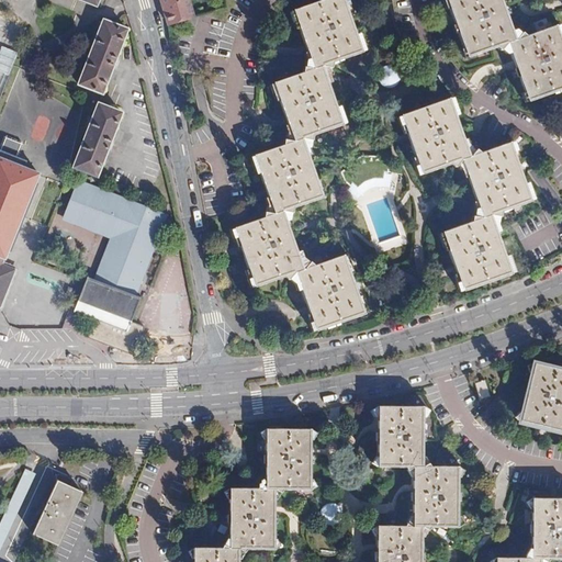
[(161,0),(169,24),(180,21),(194,17),(189,0),(161,0)]
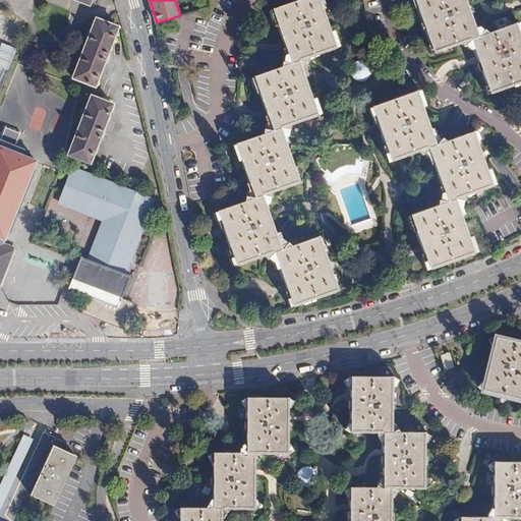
[(293,63),(301,60),(338,48),(321,0),(299,0),(274,9),(293,63)]
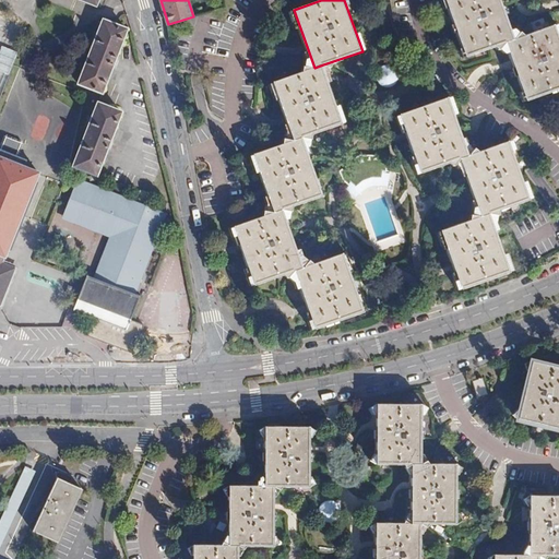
[(501,0),(445,0),(466,57),(507,44),(515,39),(501,0)]
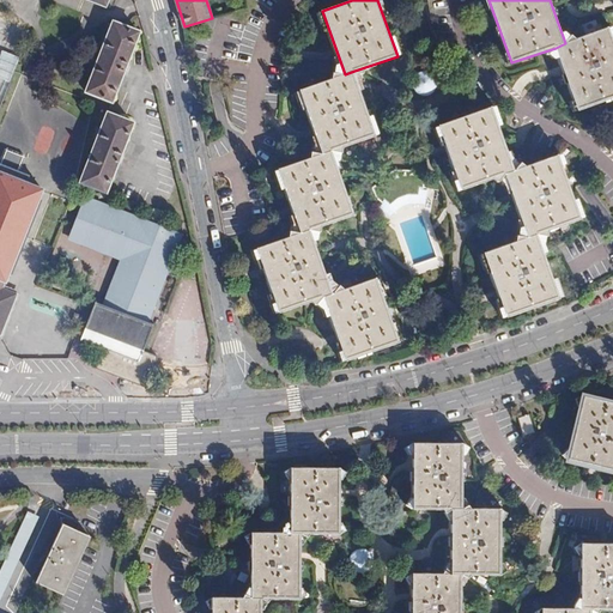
[(196,23),(184,26),(187,38),(200,36),(196,23)]
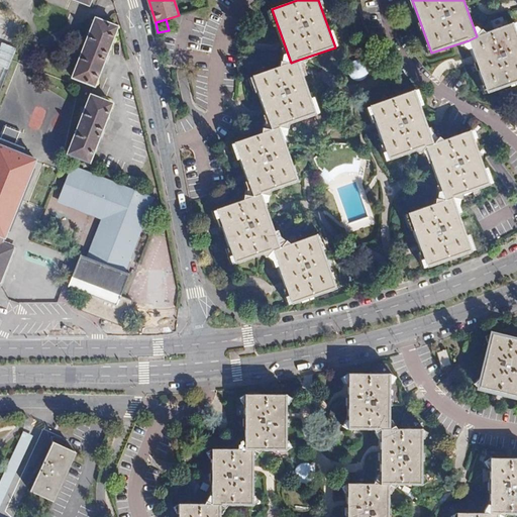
[(116,29),(95,20),(73,79),(94,88),(116,29)]
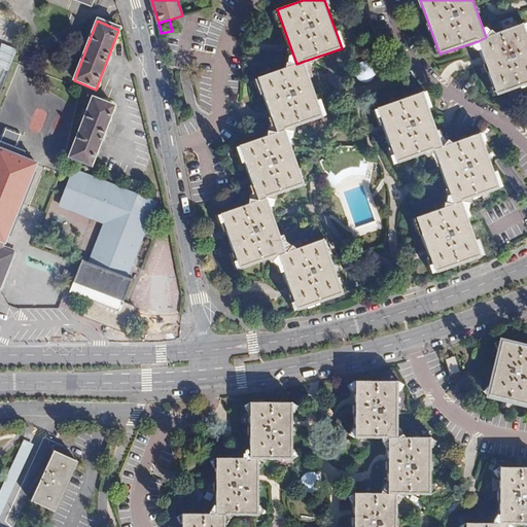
[(486,37),(478,41),(497,95),(526,83),(526,35),(523,25),(486,37)]
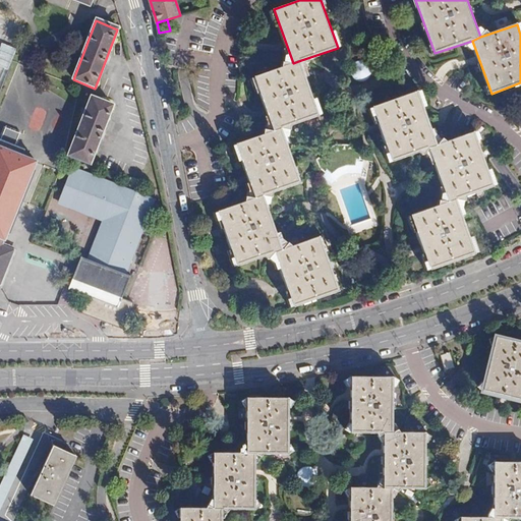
[(384,56),(375,59),(380,70),(388,67),(384,56)]
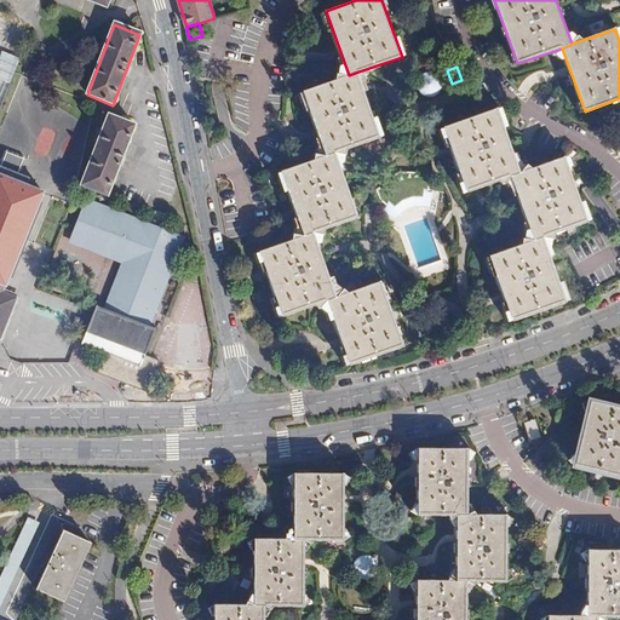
[(359,72),(349,75),(304,91),(326,155),(336,151),(380,136),(359,72)]
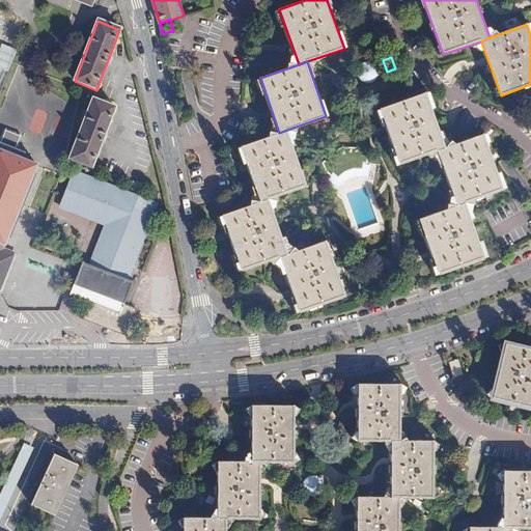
[(438,151),(446,149),(426,92),(380,109),(399,165),(438,151)]
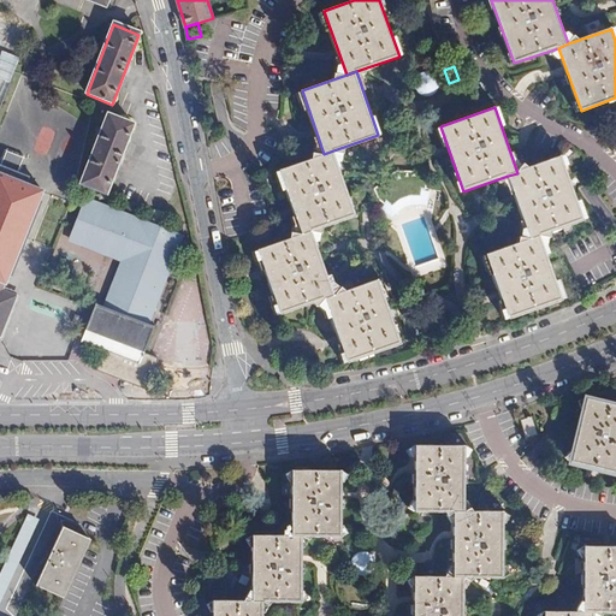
[(135,125),(108,114),(82,184),(107,195),(135,125)]
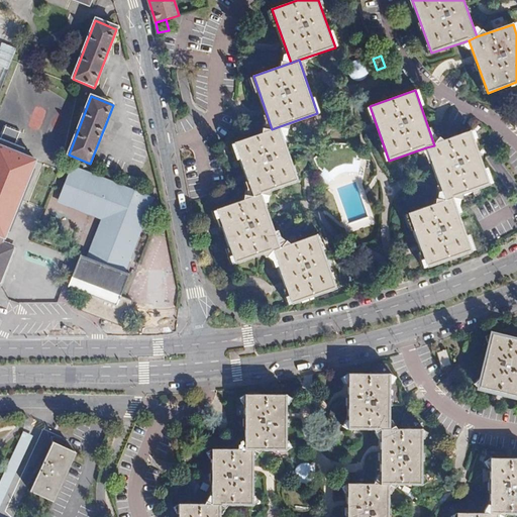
[(280,126),(272,129),(234,142),(254,197),(262,195),(299,181),(280,126)]
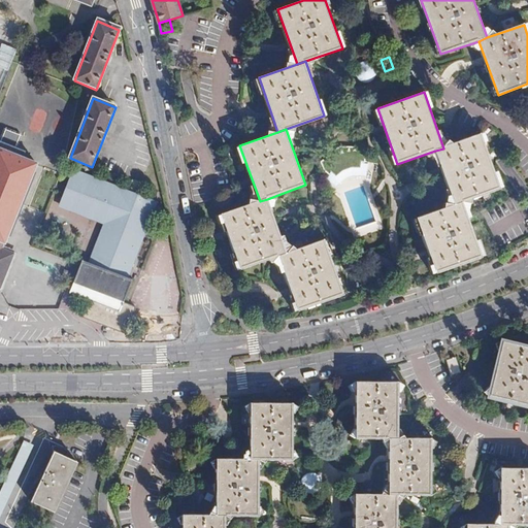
[(455,205),(462,202),(499,189),(480,135),(443,149),(435,151),(455,205)]
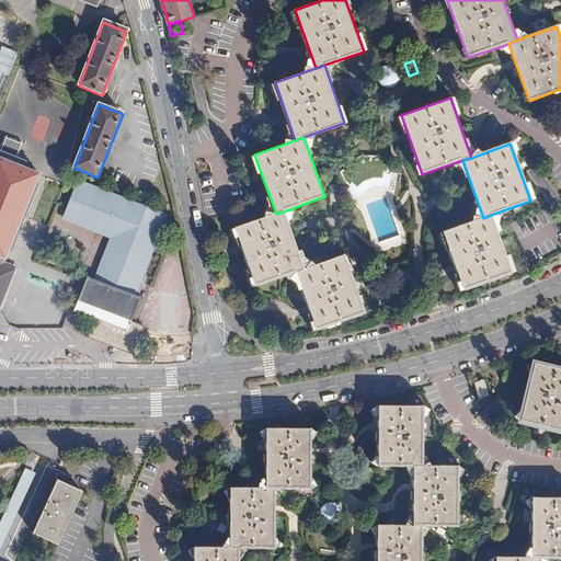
[(15,167),(19,158),(0,150),(0,149),(0,308),(1,309),(15,271),(2,266),(38,175),(25,171),(15,167)]
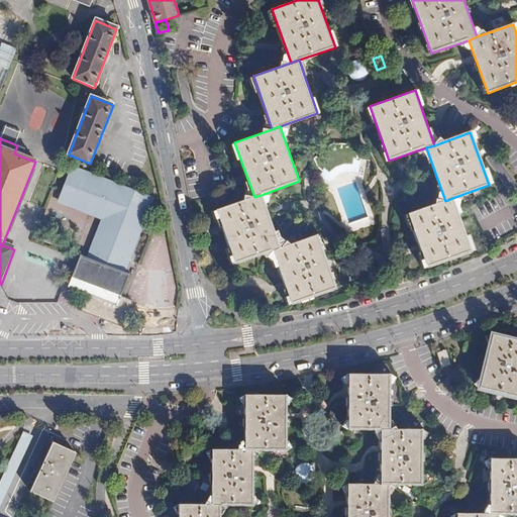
[(319,165),(324,169),(326,167),(330,171),(336,166),(346,162),(353,163),(355,157),(357,157),(358,149),(355,141),(333,141),(315,157),(319,165)]
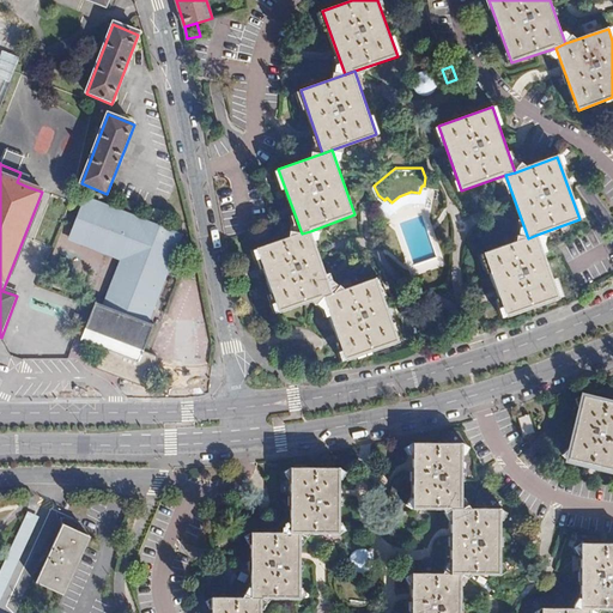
[(31,176),(20,173),(17,182),(28,187),(31,176)]
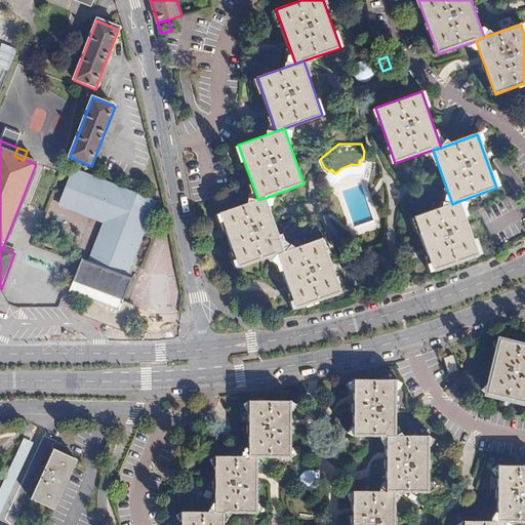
[(104,224),(89,263),(129,278),(158,201),(74,169),(59,206),(104,224)]
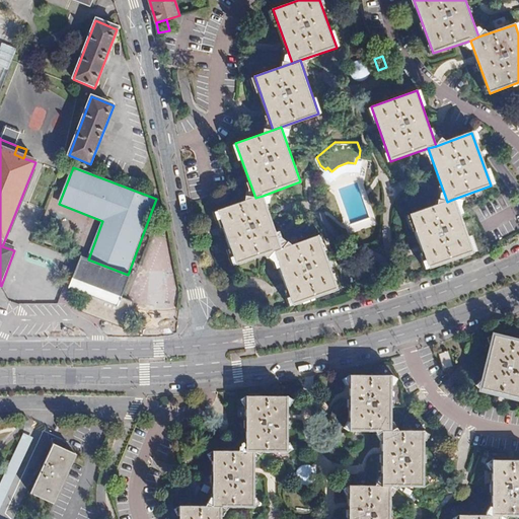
[(263,196),(255,198),(218,211),(237,265),(274,251),(282,249),(263,196)]
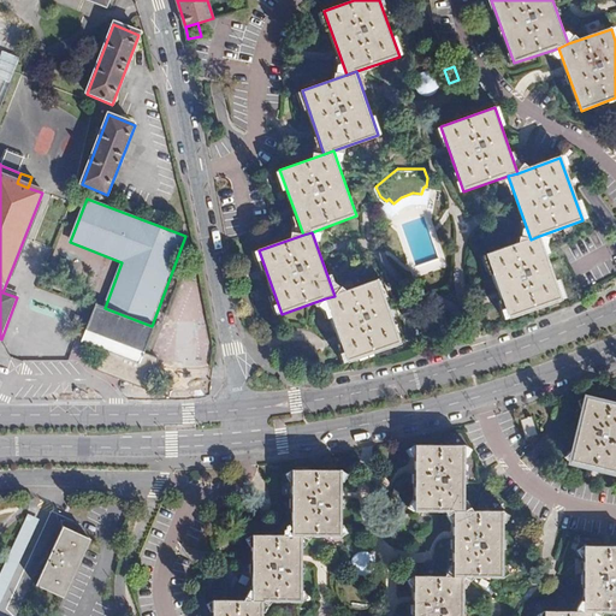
[(539,236),(531,240),(485,255),(509,320),(562,302),(539,236)]
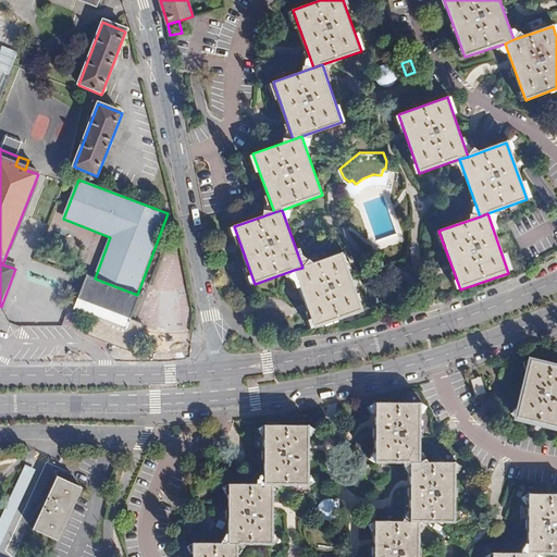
[(302,268),(294,270),(314,329),(362,311),(342,254),(302,268)]
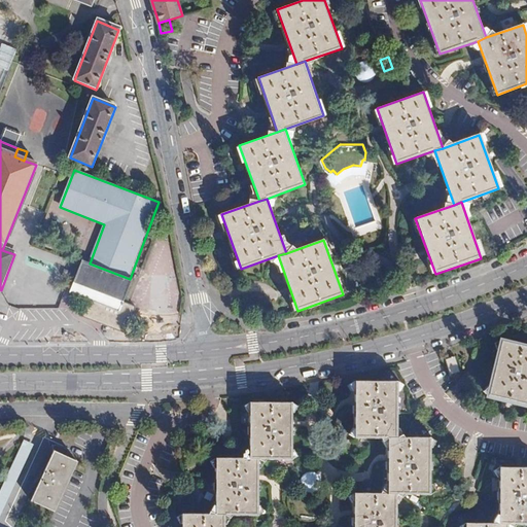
[(90,264),(83,260),(81,265),(70,293),(89,301),(82,317),(127,335),(137,307),(124,302),(132,280),(130,279),(90,264)]
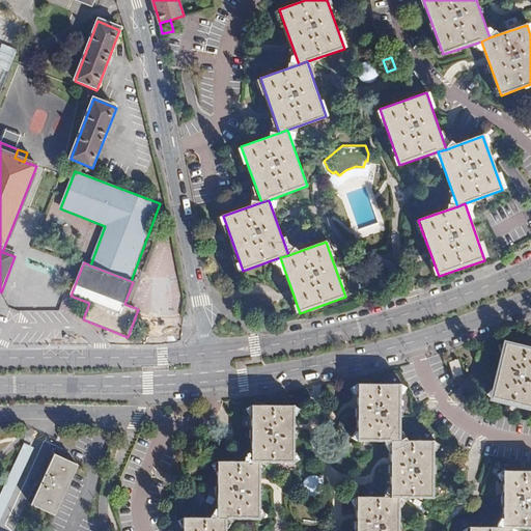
[(530,348),(506,343),(493,399),(530,409),(530,348)]
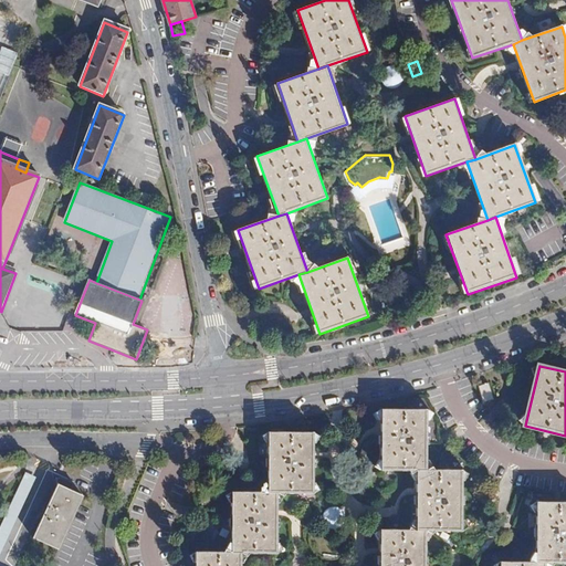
[(489,383),(479,386),(484,404),(495,399),(489,383)]
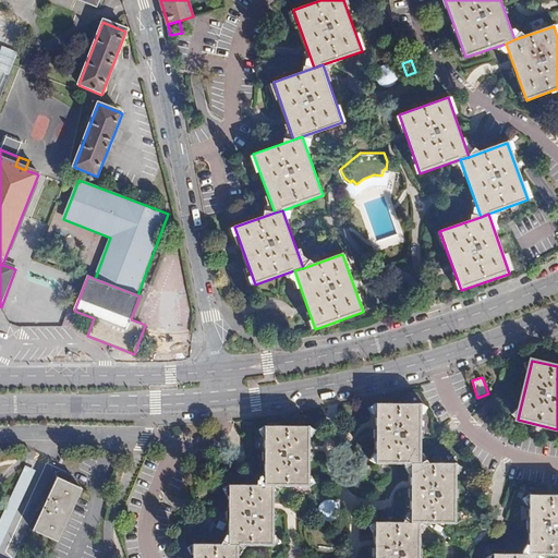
[(457,463),(422,462),(422,403),(377,403),(377,425),(377,463),(413,464),(412,484),(412,522),(376,521),(376,542),(375,557),(421,557),(421,522),(457,523),(457,463)]
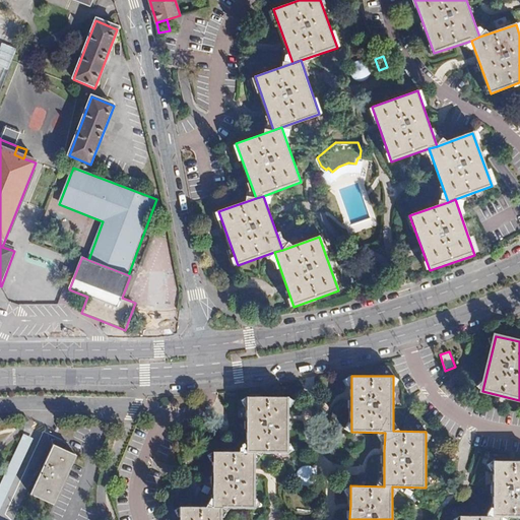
[(221,519),(221,508),(255,508),(255,472),(256,453),(288,453),(288,416),(289,397),(249,396),(248,451),(214,451),(213,507),(181,506),(181,519),(221,519)]
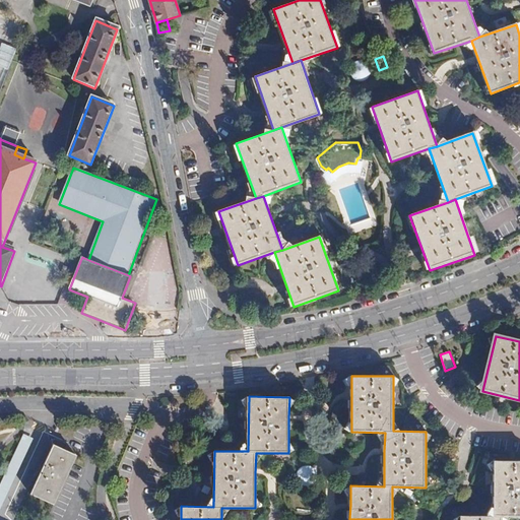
[(50,442),(51,444),(63,449),(65,444),(54,439),(51,440),(50,442)]
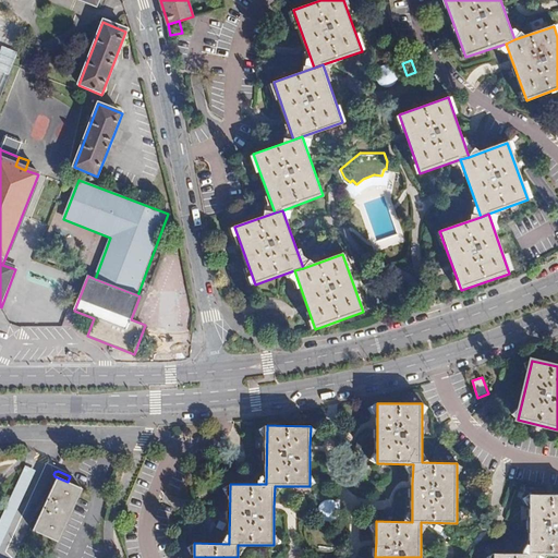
[(68,482),(55,476),(31,530),(56,541),(81,488),(68,482)]
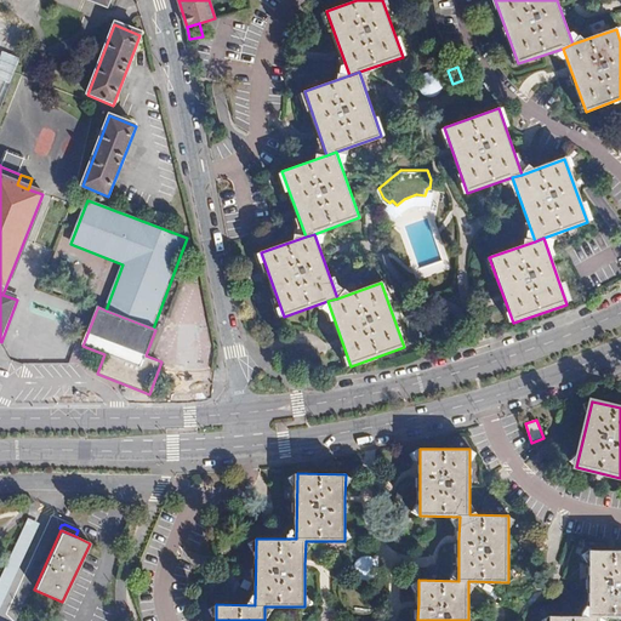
[(600,620),(600,619),(620,617),(620,550),(591,551),(590,616),(551,616),(550,620),(600,620)]
